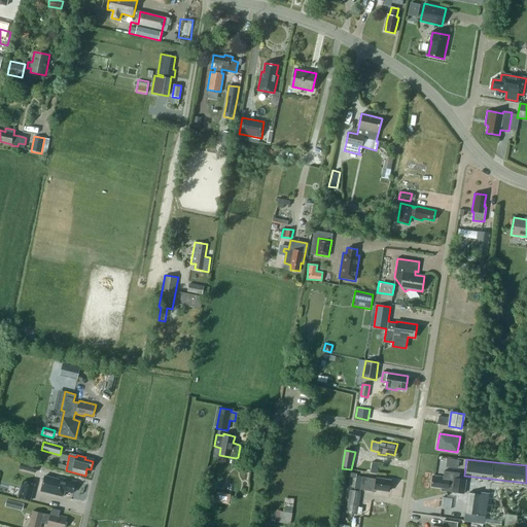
[(376,472),(378,462),(371,461),(370,471),(376,472)]
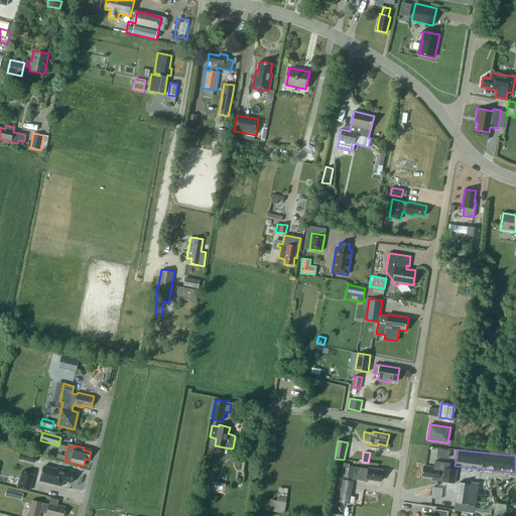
[(19,459),(35,463),(36,457),(20,453),(19,459)]
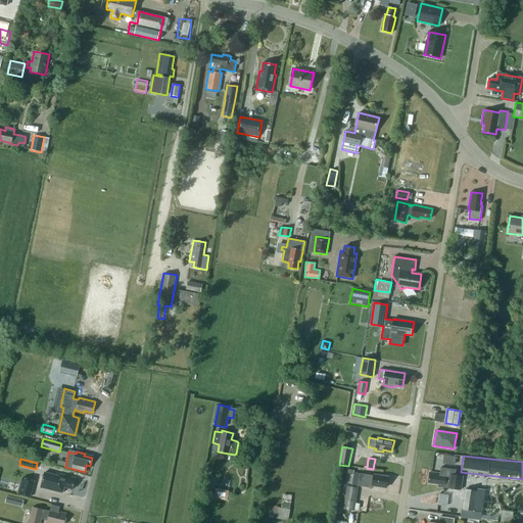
[(430,472),(428,483),(438,484),(438,486),(461,489),(463,476),(456,475),(457,469),(441,467),(440,473),(430,472)]
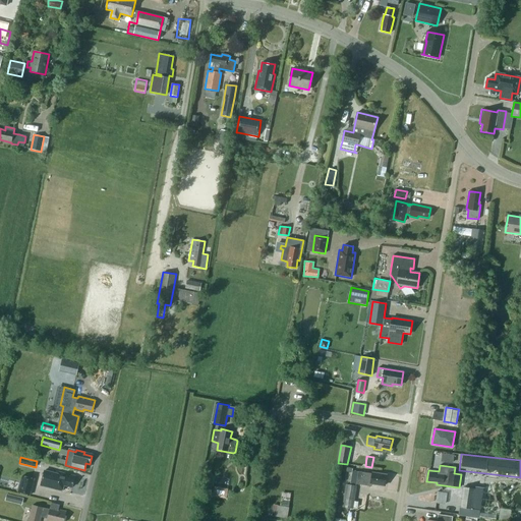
[(64,485),(72,487),(75,476),(59,472),(59,474),(45,470),(41,485),(62,490),(64,485)]
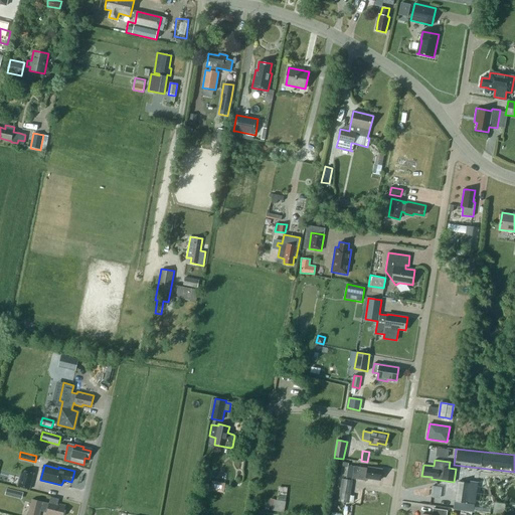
[(354,467),(352,479),(367,481),(367,478),(373,479),(380,480),(382,470),(375,469),(368,468),(368,469),(354,467)]
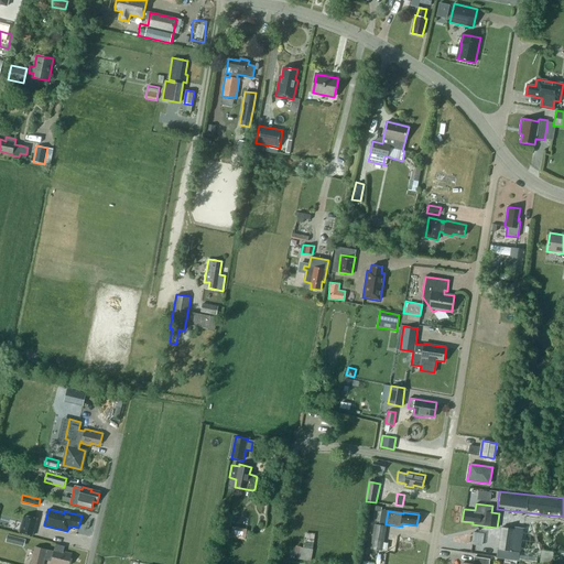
[(20,533),(33,537),(38,518),(24,514),(20,533)]
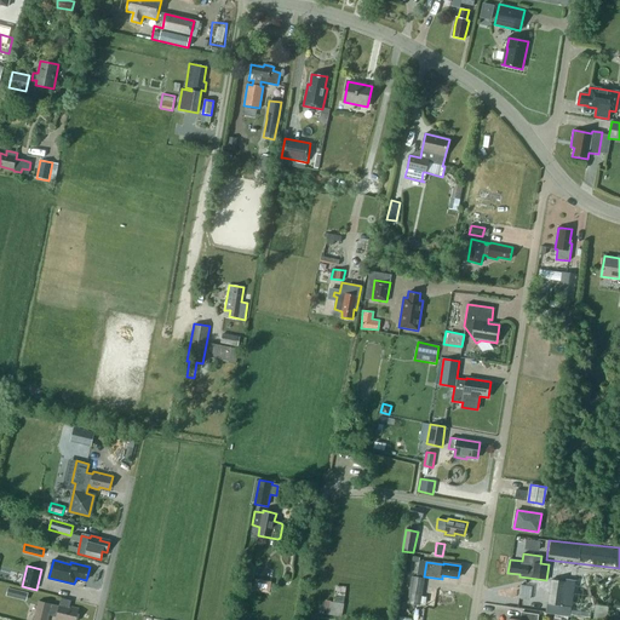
[(408,603),(420,606),(425,579),(412,577),(408,603)]
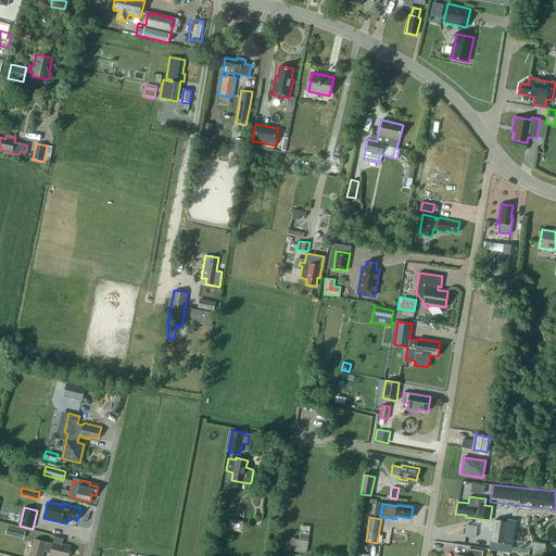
[(242,528),(242,520),(229,519),(229,527),(242,528)]
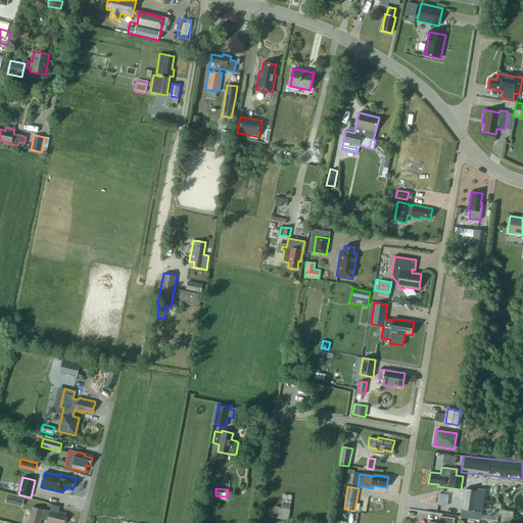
[(462,509),(474,511),(477,490),(465,489),(462,509)]
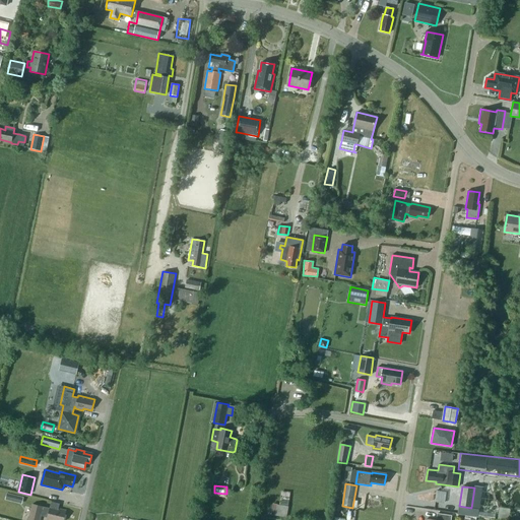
[(65,513),(66,510),(51,507),(50,508),(33,504),(27,519),(40,519),(42,516),(48,517),(47,519),(48,519),(55,519),(56,519),(63,519),(65,513)]
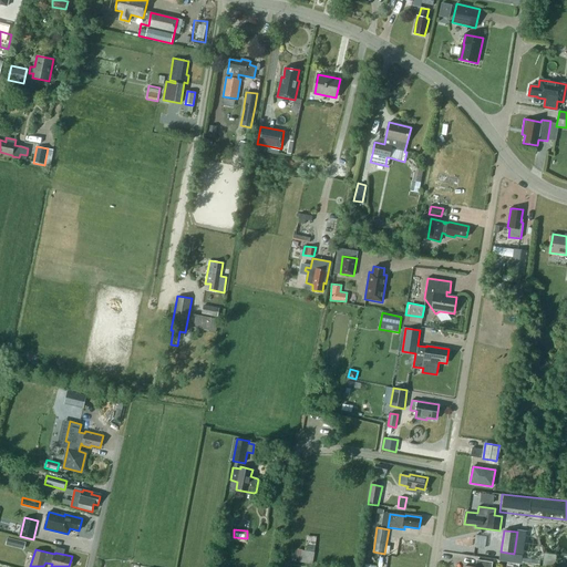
[(312,563),(313,552),(300,549),(298,560),(312,563)]
